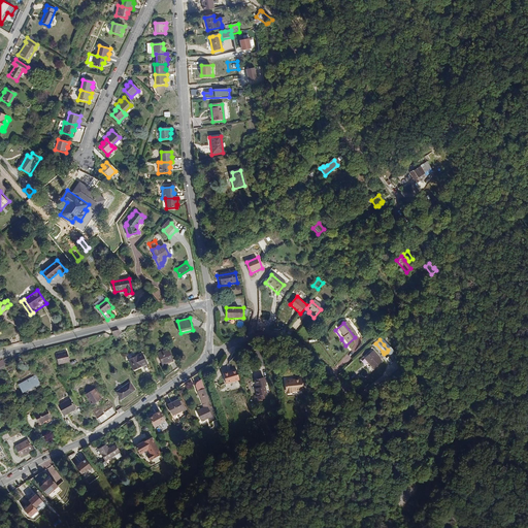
[(370,348),(377,356),(383,352),(375,343),(370,348)]
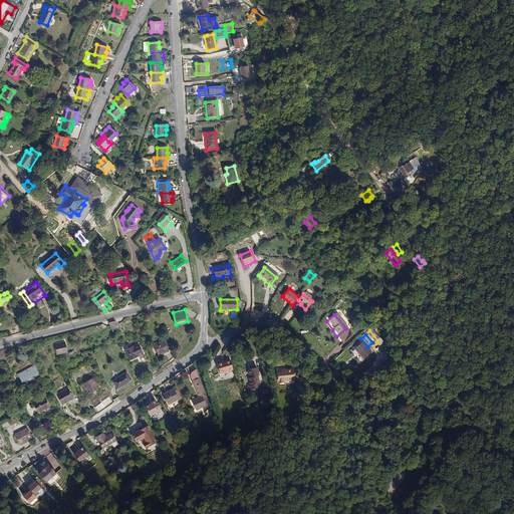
[(159,355),(170,351),(165,339),(154,343),(159,355)]
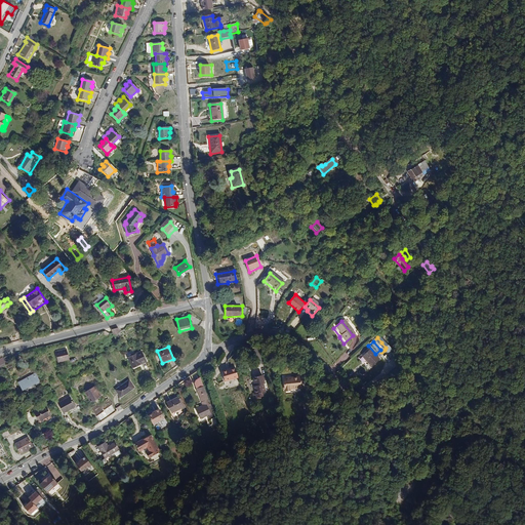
[(70,359),(68,350),(64,351),(64,350),(56,352),(59,362),(70,359)]
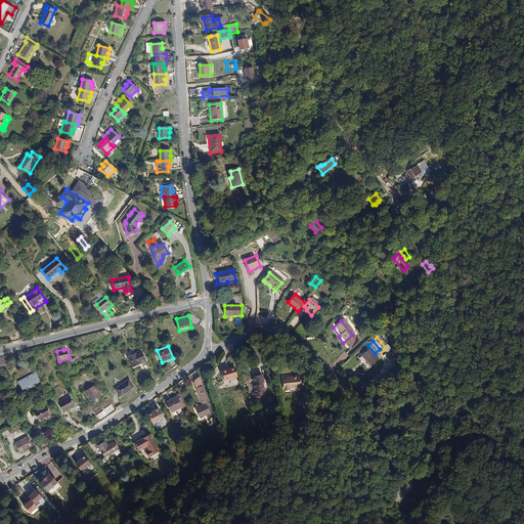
[(146,360),(141,350),(128,356),(133,366),(146,360)]
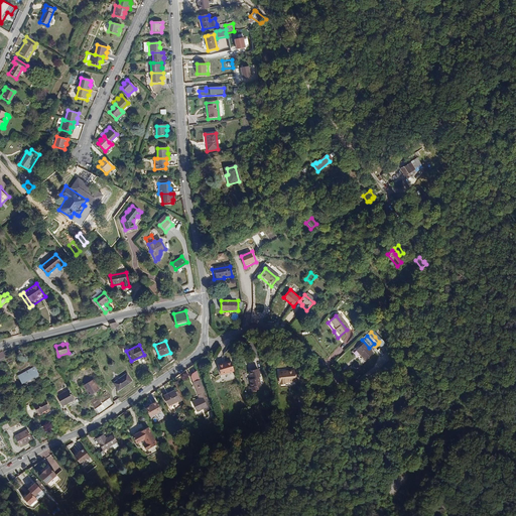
[(363,363),(371,356),(362,346),(354,353),(363,363)]
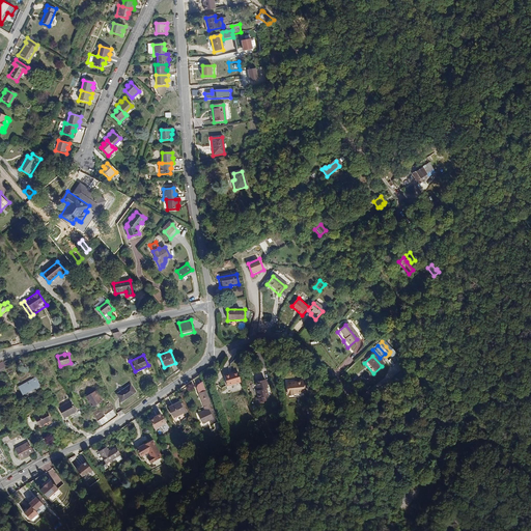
[(240,383),(238,373),(230,375),(229,374),(224,376),(227,387),(240,383)]
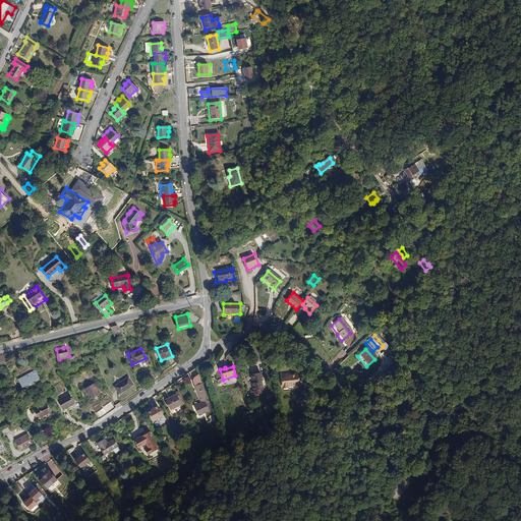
[(37,382),(40,381),(35,370),(18,380),(22,386),(36,380),(37,382)]
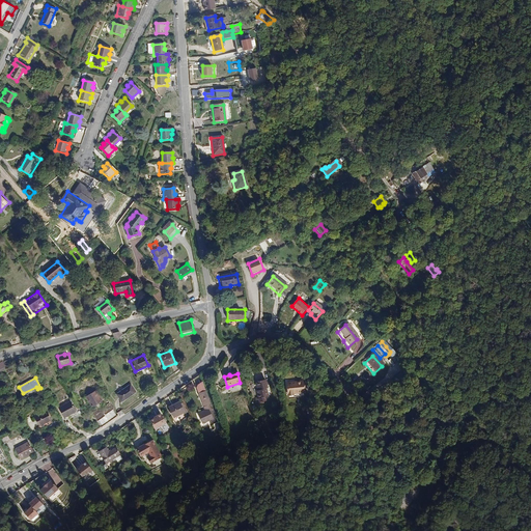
[(363,383),(359,379),(354,385),(357,388),(363,383)]
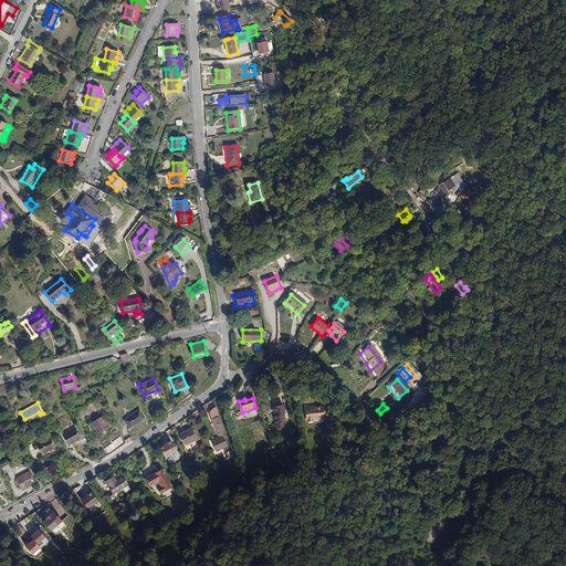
[(285,415),(282,406),(273,408),(275,417),(273,417),(276,430),(283,428),(282,423),(286,422),(283,415),(285,415)]
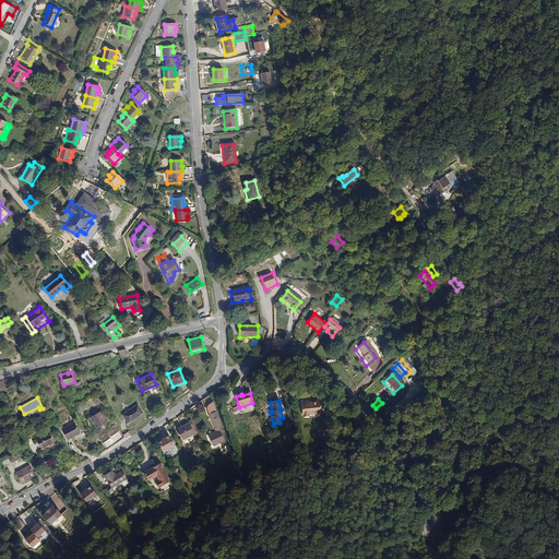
[(321,414),(321,402),(305,402),(305,414),(321,414)]
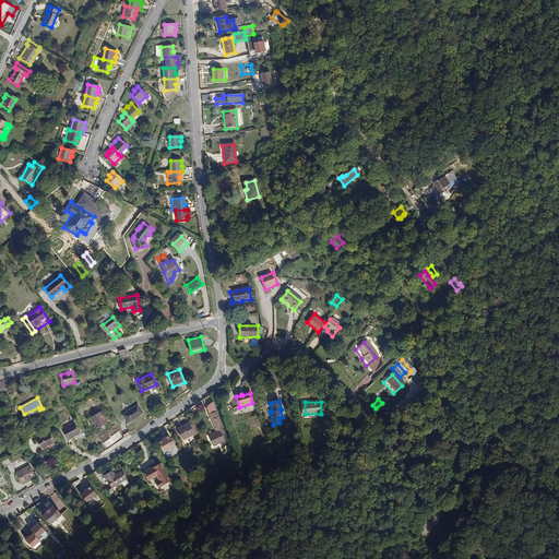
[(143,413),(138,405),(123,415),(128,423),(143,413)]
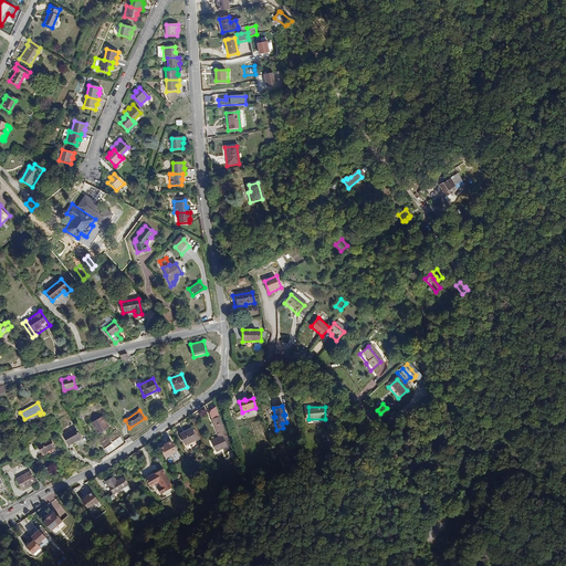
[(98,433),(109,426),(103,416),(92,422),(98,433)]
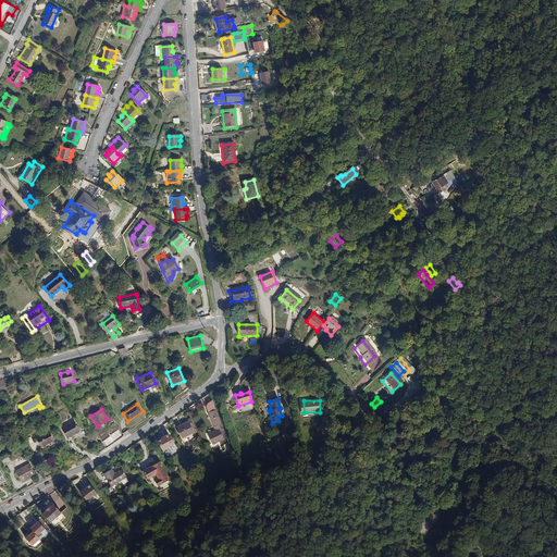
[(223,431),(215,410),(208,412),(215,432),(218,431),(219,433),(223,431)]
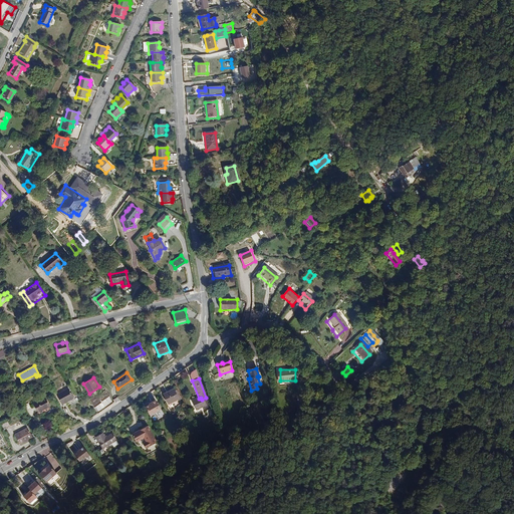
[(74,398),(69,389),(57,395),(62,404),(74,398)]
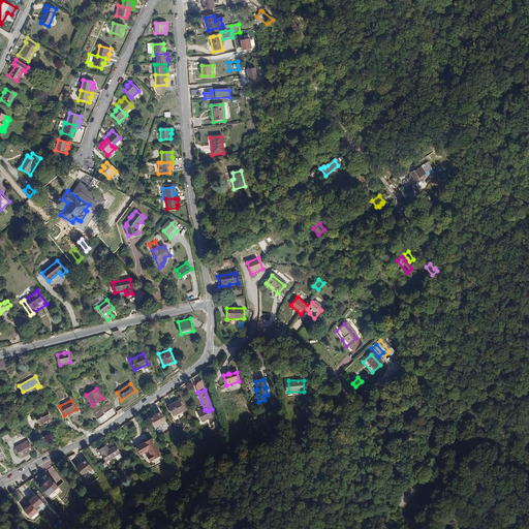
[(184,412),(179,402),(168,407),(173,417),(184,412)]
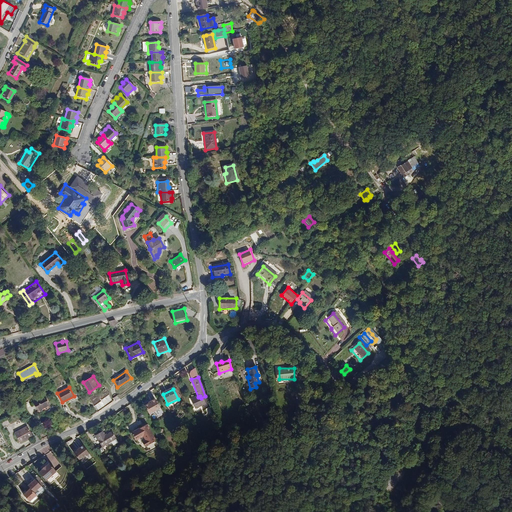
[(99,410),(113,401),(110,395),(102,399),(100,396),(98,397),(96,394),(92,396),(99,410)]
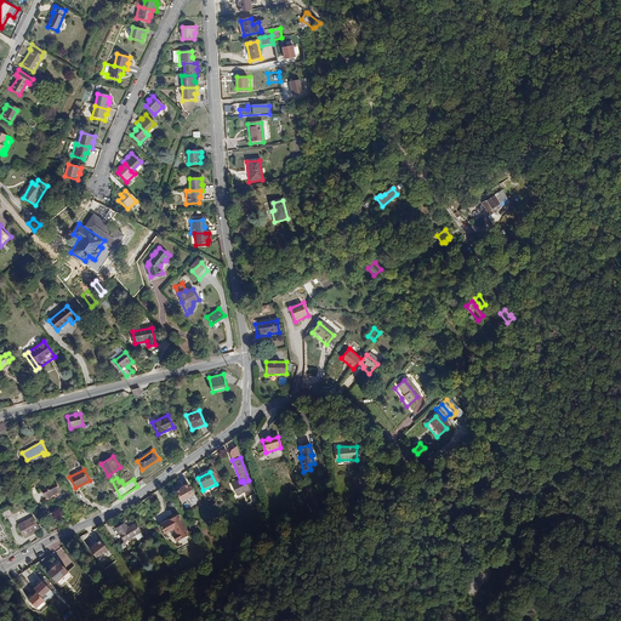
[(60,490),(55,480),(41,488),(47,497),(60,490)]
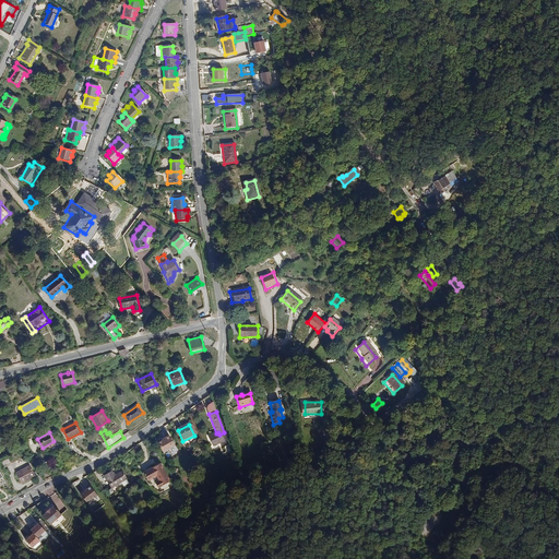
[(170,433),(158,441),(165,452),(177,444),(170,433)]
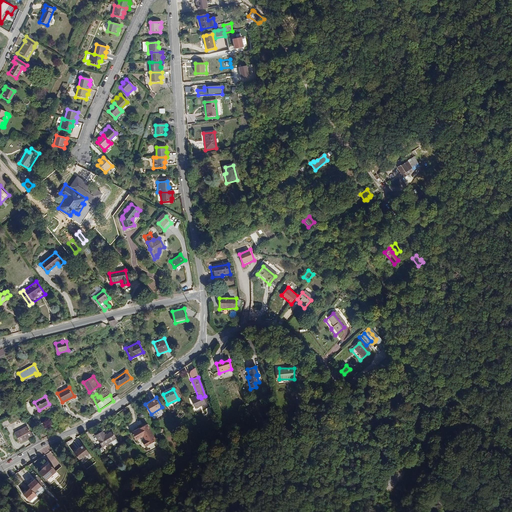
[(4,415),(0,417),(0,421),(4,428),(9,426),(4,415)]
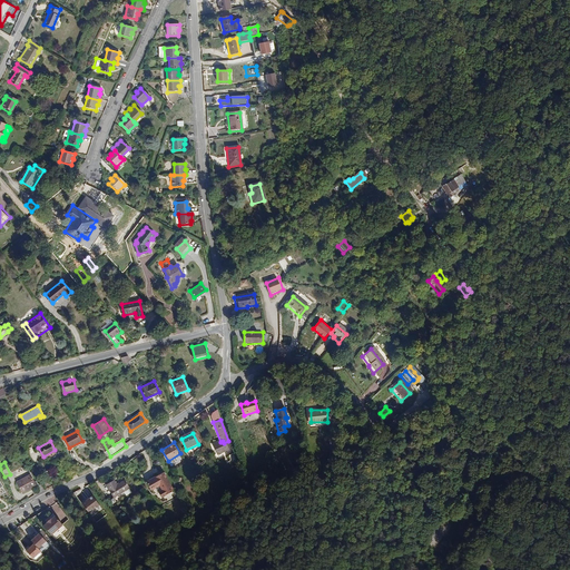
[(30,489),(29,488),(37,483),(30,473),(17,481),(23,493),(30,489)]
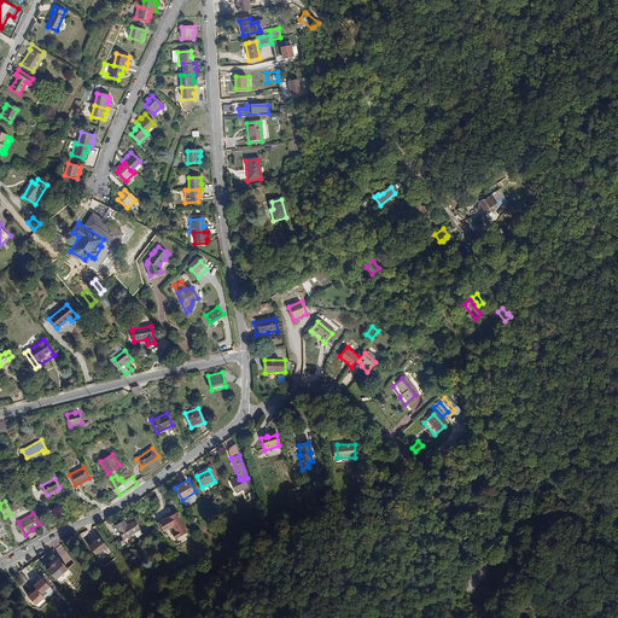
[(188,535),(176,516),(158,526),(163,535),(173,529),(176,534),(172,536),(175,542),(188,535)]
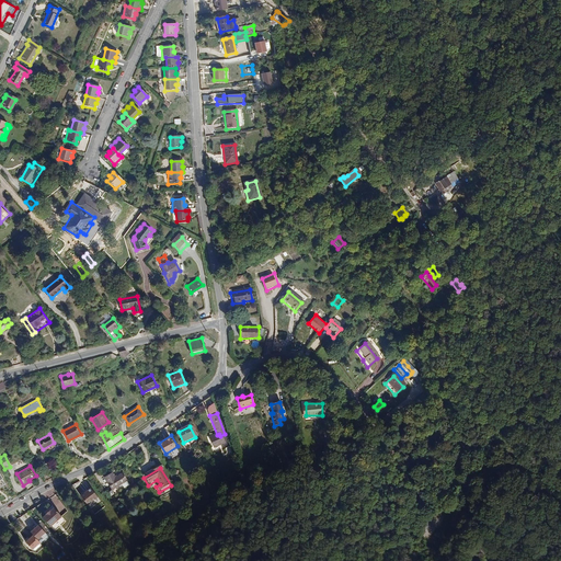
[(112,491),(128,481),(123,473),(115,478),(112,473),(104,478),(112,491)]
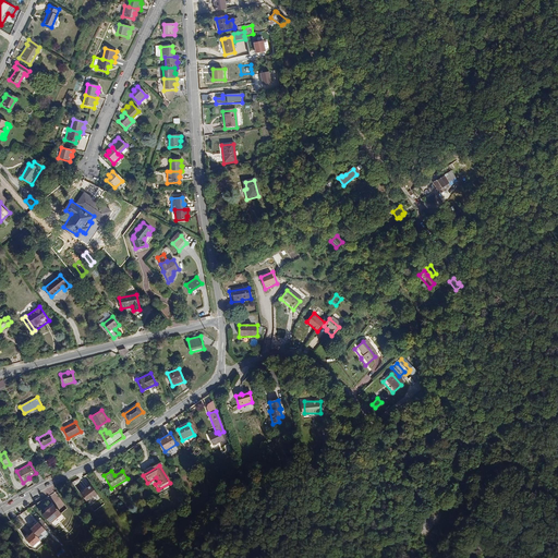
[(94,512),(105,505),(91,484),(86,487),(82,481),(75,485),(94,512)]
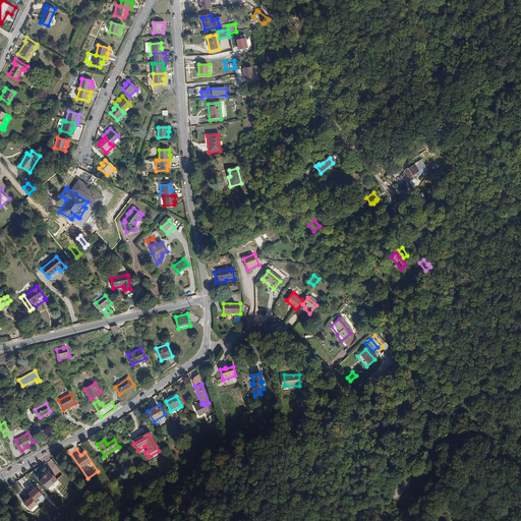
[(45,474),(42,478),(39,481),(46,489),(56,479),(49,472),(46,475),(45,474)]
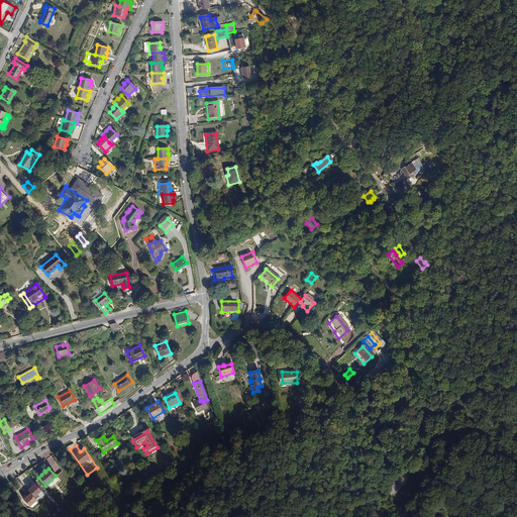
[(31,507),(45,494),(36,483),(28,490),(31,493),(24,498),(31,507)]
